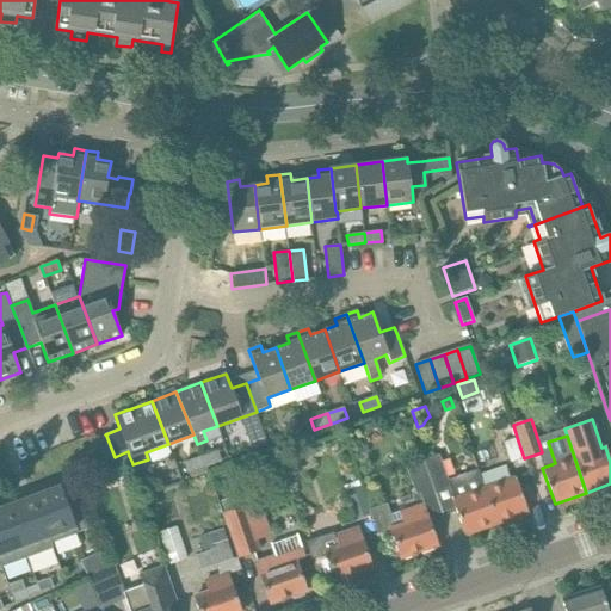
[(517,437),(504,442),(511,463),(524,458),(517,437)]
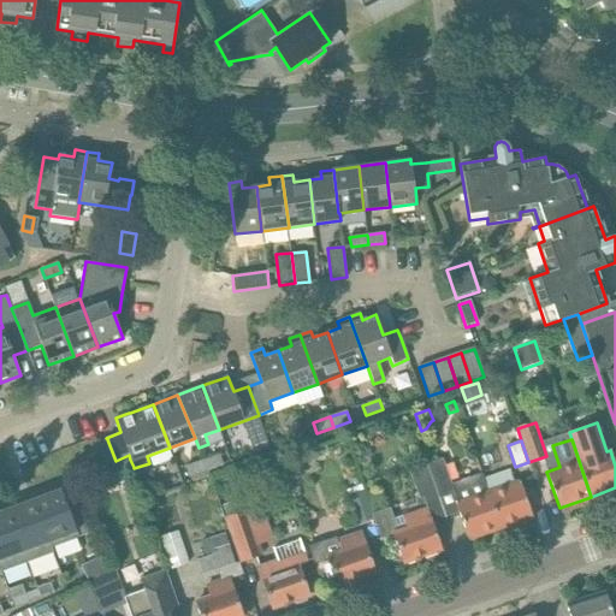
[(207,471),(223,465),(220,455),(203,461),(207,471)]
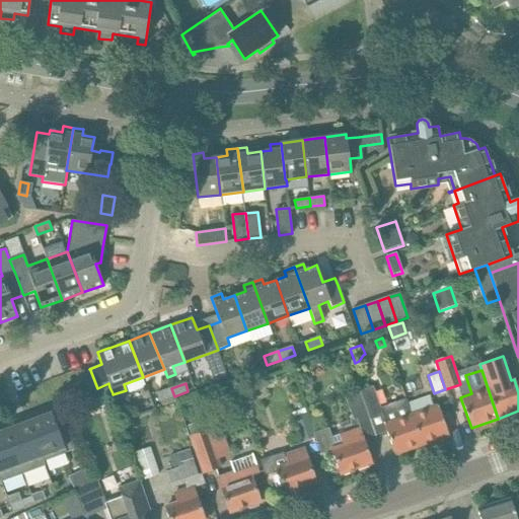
[(239,389),(247,404),(257,399),(248,384),(239,389)]
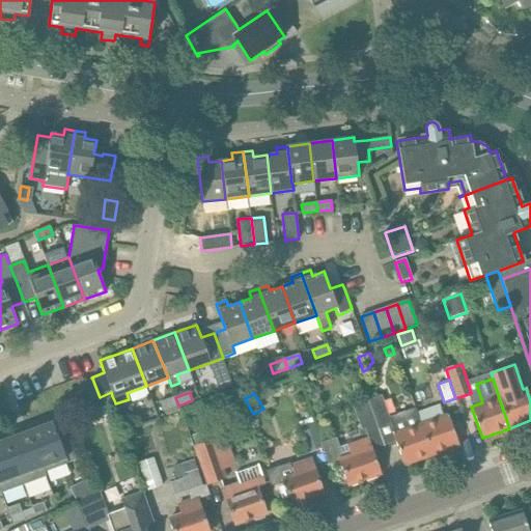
[(384,395),(368,400),(378,426),(393,421),(384,395)]
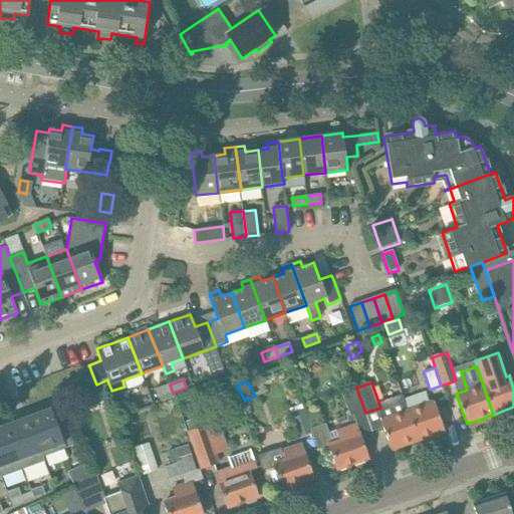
[(173,393),(170,384),(156,390),(159,398),(173,393)]
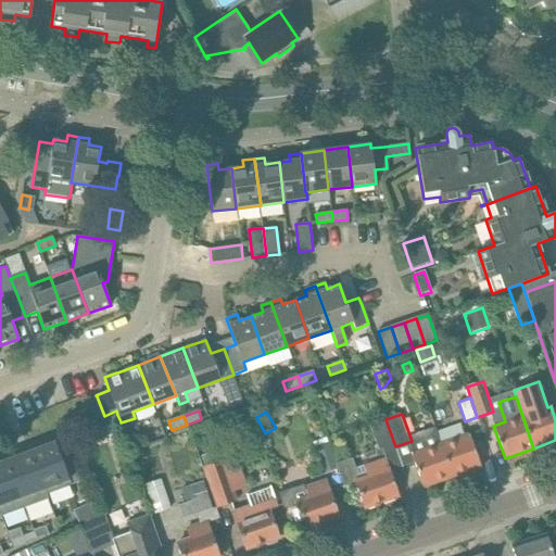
[(379,452),(395,446),(386,419),(369,425),(379,452)]
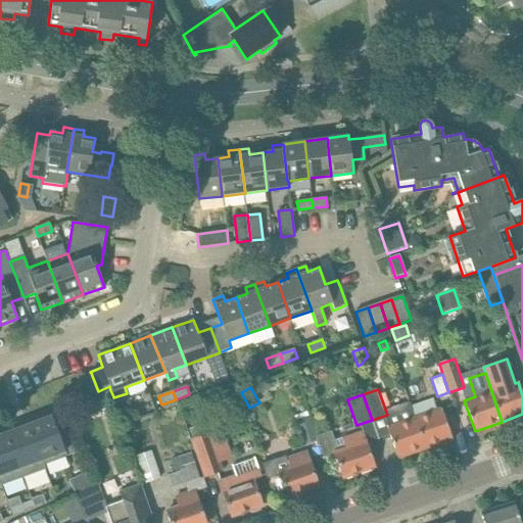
[(441,409),(415,418),(425,448),(452,439),(441,409)]
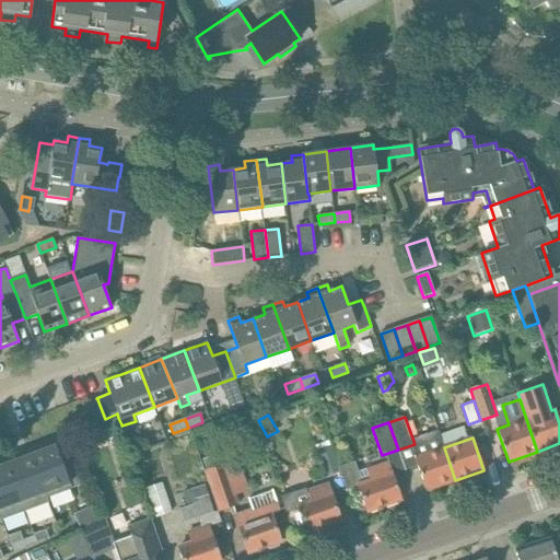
[(47,498),(71,488),(56,445),(30,454),(46,498),(47,498)]
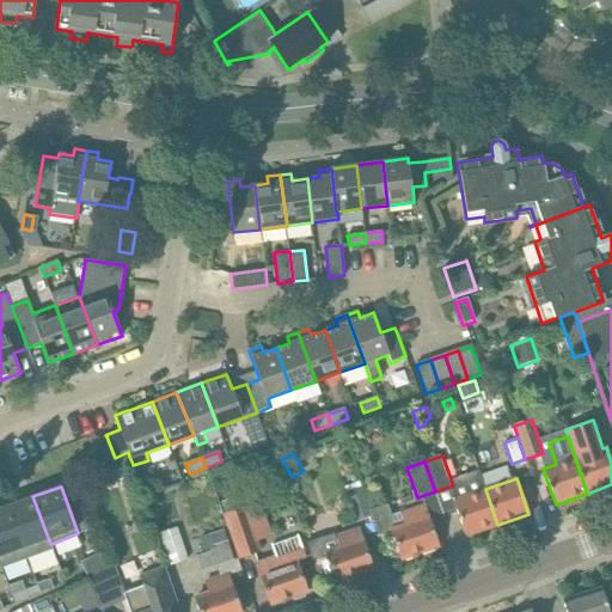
[(368,514),(359,488),(344,493),(354,520),(368,514)]
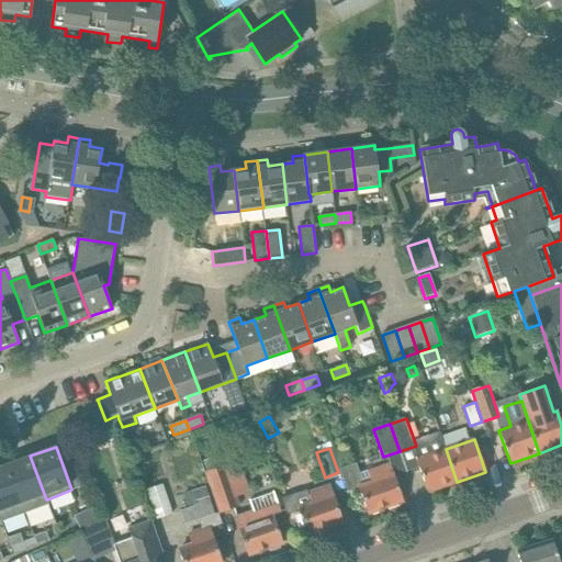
[(457,482),(446,449),(416,460),(428,493),(457,482)]
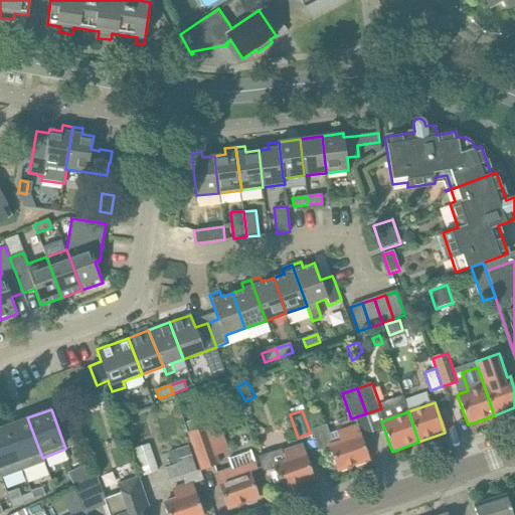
[(27,417),(6,425),(22,470),(45,462),(43,458),(42,458),(27,417)]
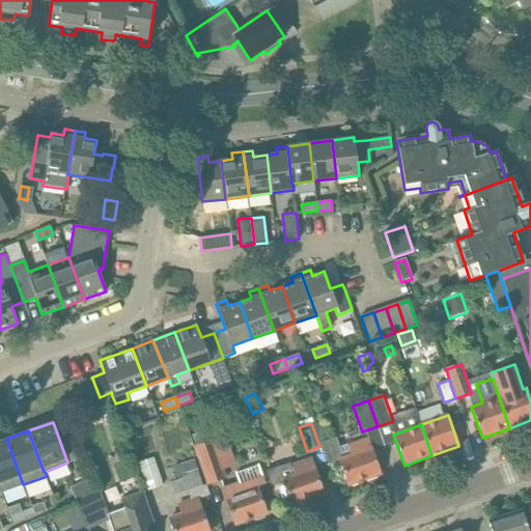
[(6,439),(0,441),(0,492),(0,494),(23,484),(6,439)]
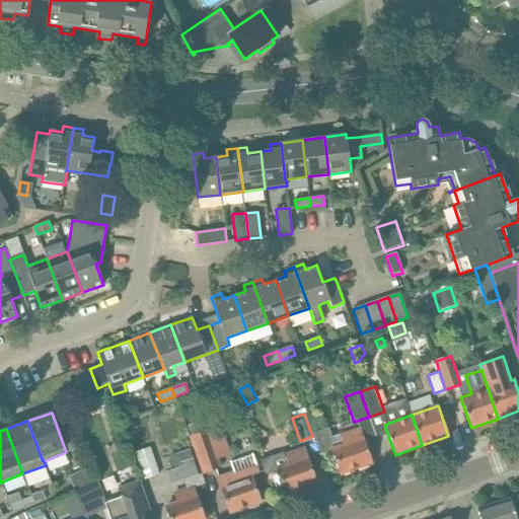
[(220,467),(206,430),(191,435),(205,473),(220,467)]
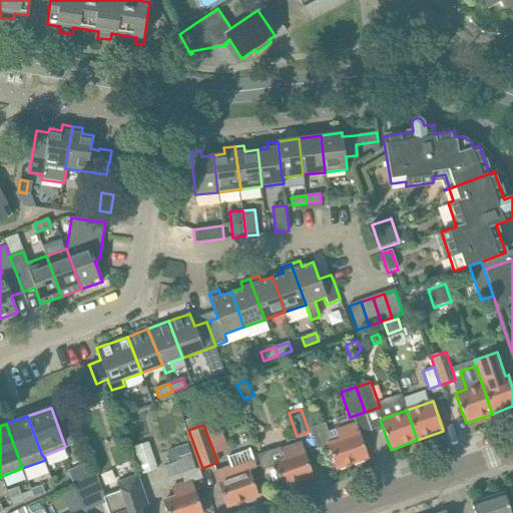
[(331,439),(333,444),(328,445),(336,468),(368,457),(361,438),(357,425),(336,433),(337,436),(331,439)]
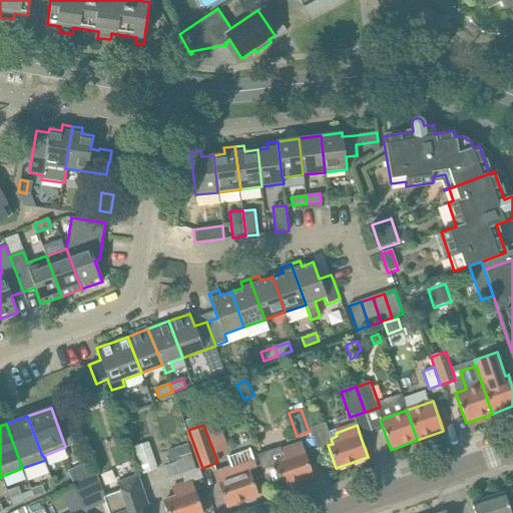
[(318,426),(310,428),(317,449),(325,446),(318,426)]
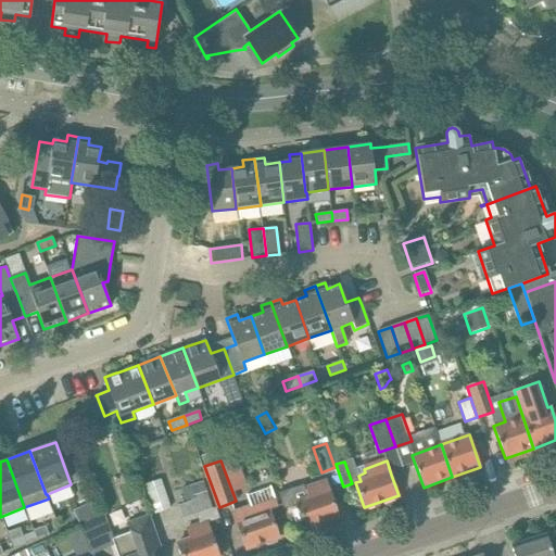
[(155,513),(171,508),(161,479),(147,483),(155,513)]
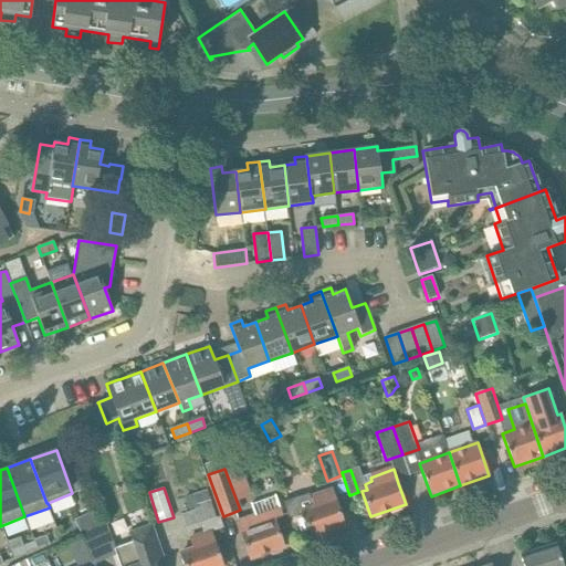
[(313,509),(289,516),(293,528),(305,525),(310,537),(345,525),(333,490),(310,498),(313,509)]
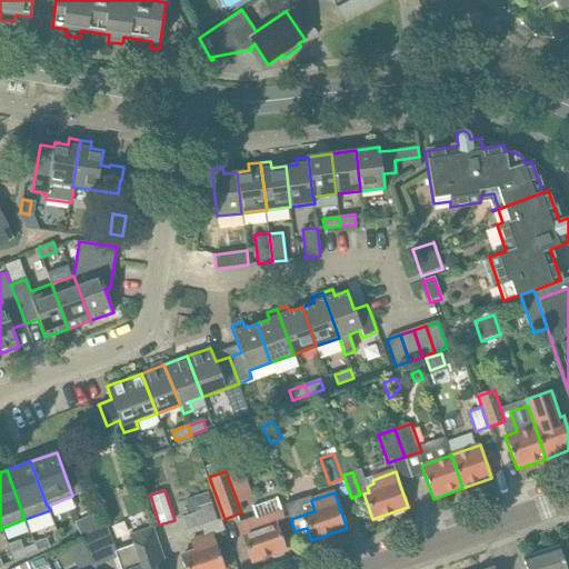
[(205,537),(212,535),(225,530),(221,519),(217,520),(208,493),(186,501),(190,512),(196,511),(197,513),(182,518),(187,531),(201,527),(205,537)]
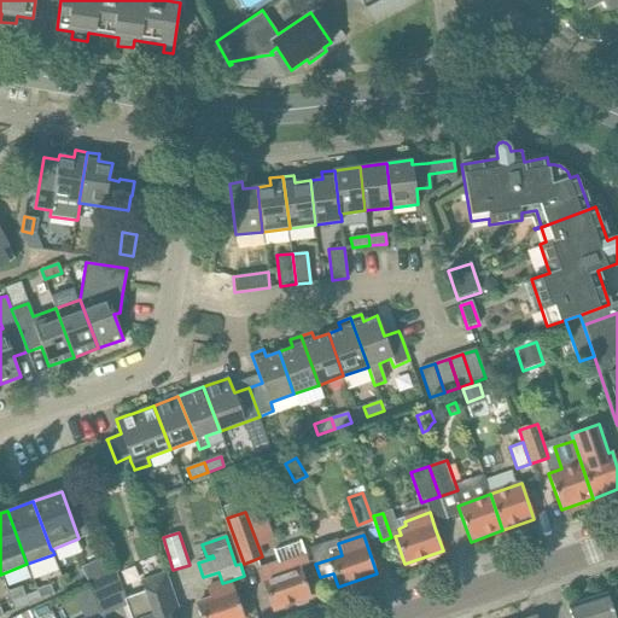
[(278,564),(258,571),(272,610),(293,602),(295,605),(297,606),(307,604),(308,600),(308,598),(310,596),(301,566),(309,564),(301,542),(274,552),(278,564)]
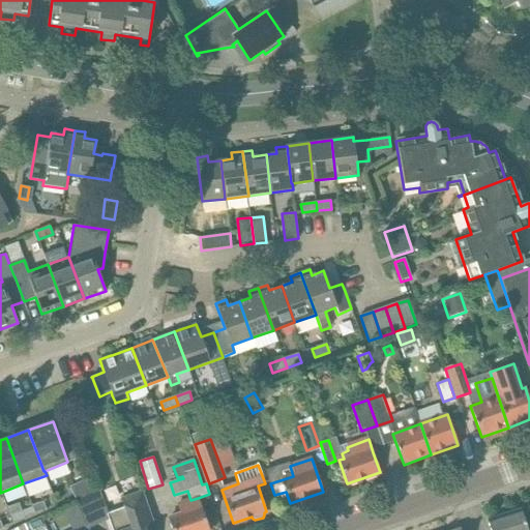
[(85,479),(69,487),(76,501),(92,494),(85,479)]
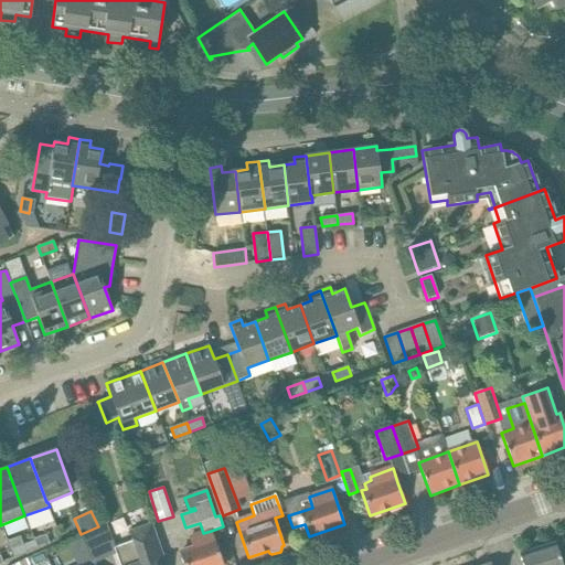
[(70,542),(80,563),(119,545),(108,523),(70,542)]
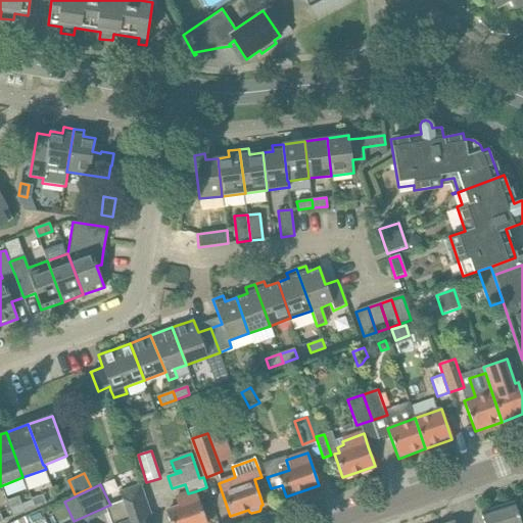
[(123,502),(113,505),(106,508),(111,522),(152,522),(140,485),(120,492),(123,502)]
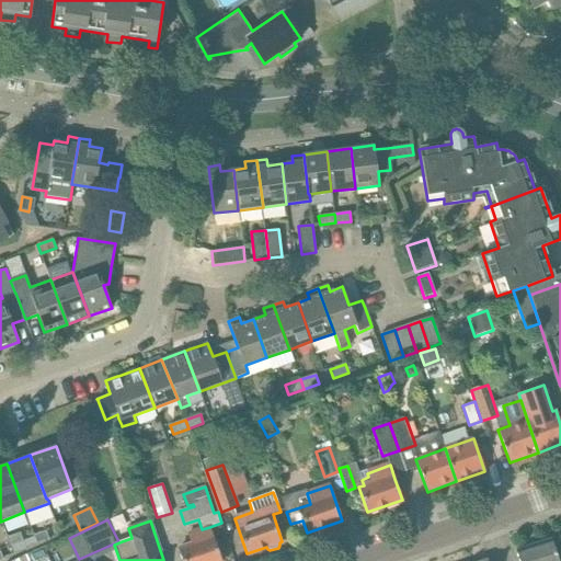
[(191,545),(178,549),(182,560),(221,560),(209,527),(187,535),(191,545)]
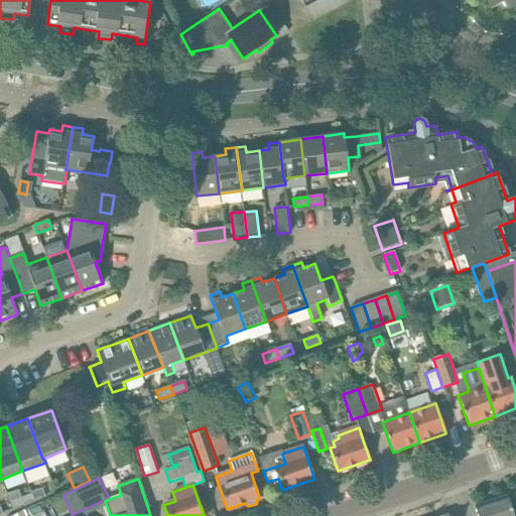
[(30,492),(33,500),(44,496),(42,488),(30,492)]
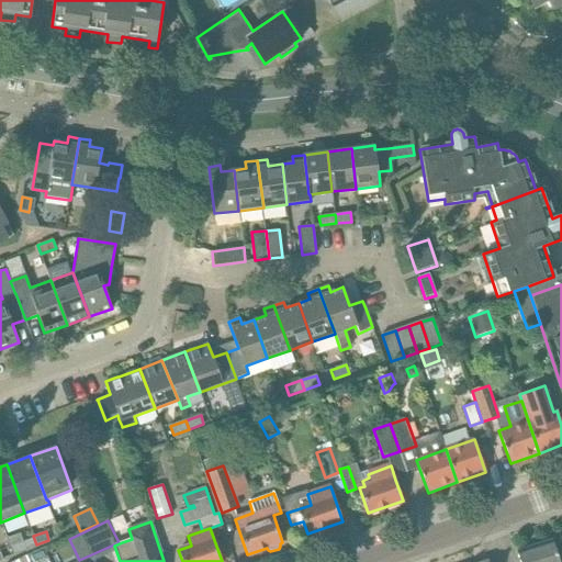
[(559,561),(552,540),(517,551),(519,561),(559,561)]
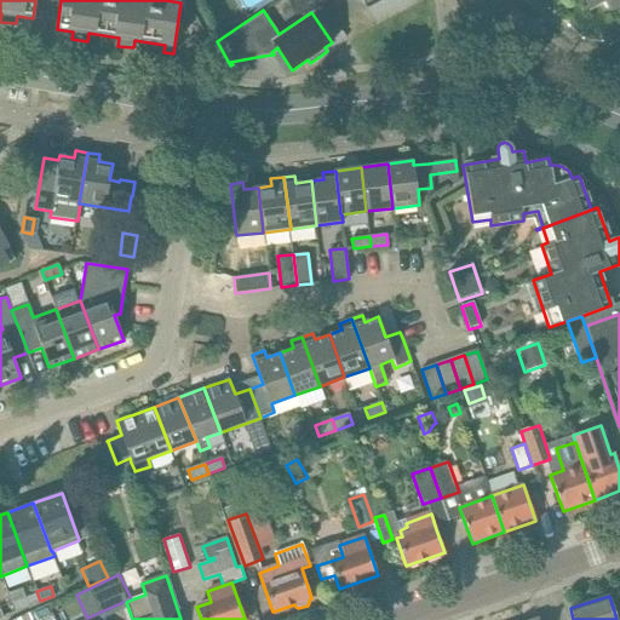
[(26,597),(11,602),(15,612),(28,607),(28,604),(26,597)]
